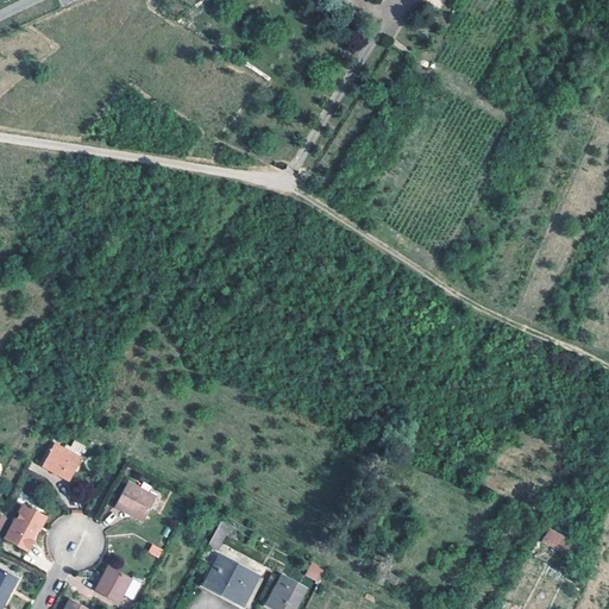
[(76,440),(73,446),(68,444),(66,447),(56,441),(43,465),(61,475),(62,472),(73,477),(83,458),(81,456),(87,446),(76,440)]
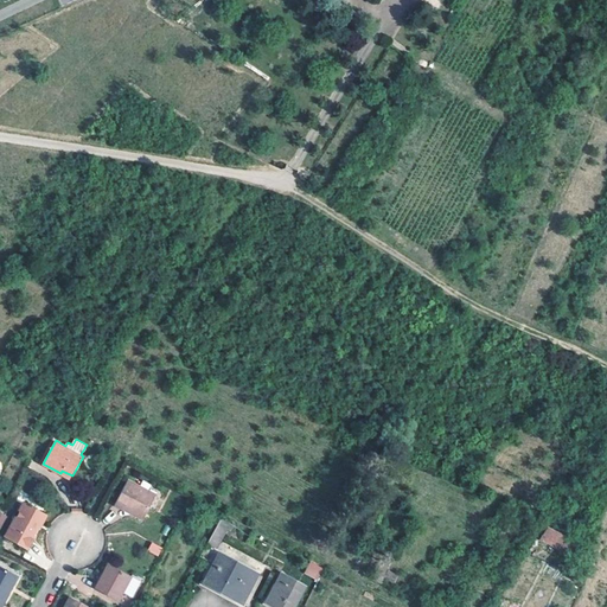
[(62,471),(61,473),(59,474),(70,480),(72,475),(62,471)]
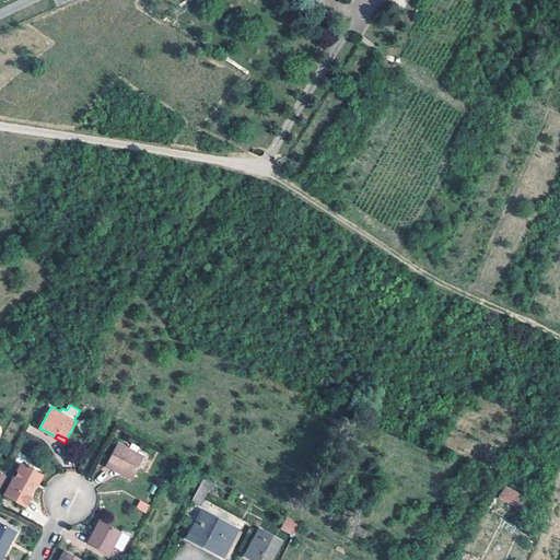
[(133,474),(143,454),(119,441),(107,463),(116,468),(117,465),(133,474)]
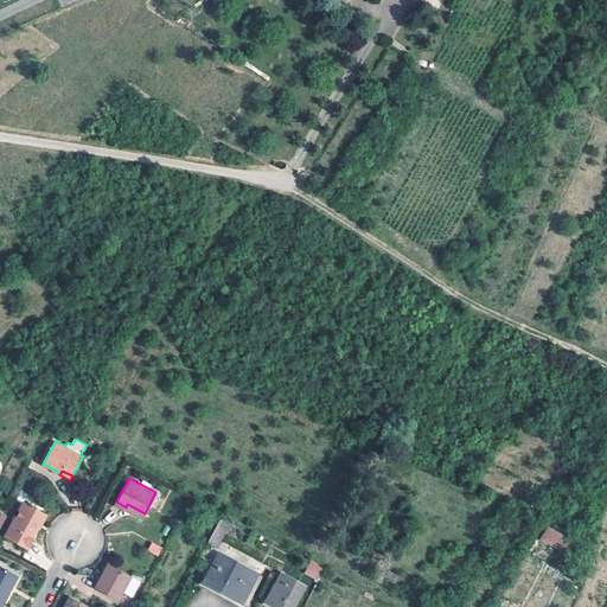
[(32,532),(43,512),(23,502),(18,511),(19,512),(6,536),(25,547),(30,544),(33,537),(32,534),(32,532)]
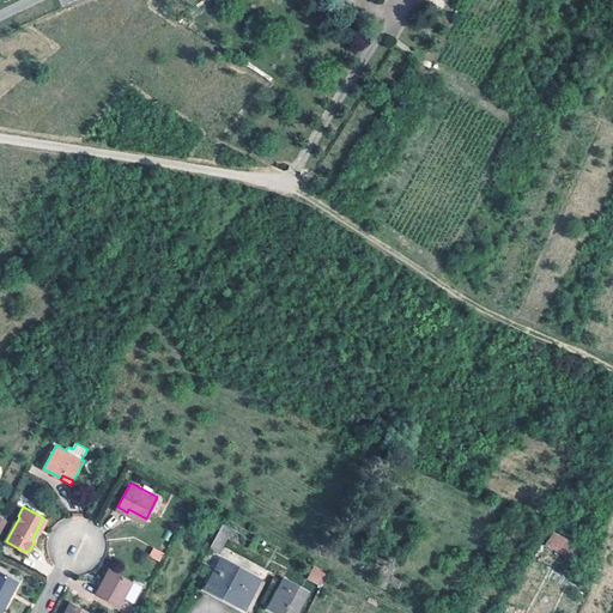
[(144,522),(146,519),(128,509),(127,513),(144,522)]
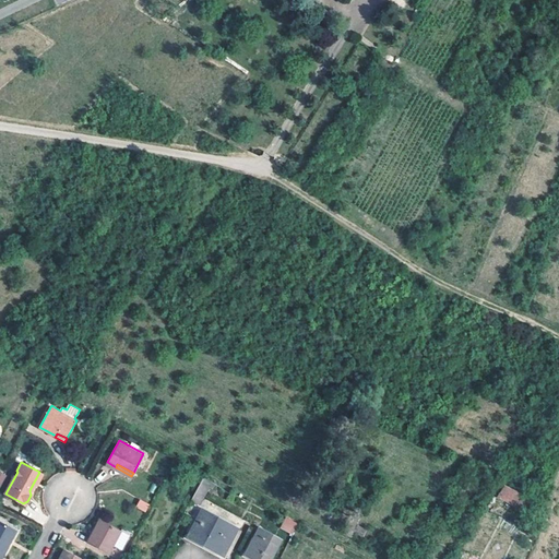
[(33,491),(43,474),(39,472),(30,490),(33,491)]
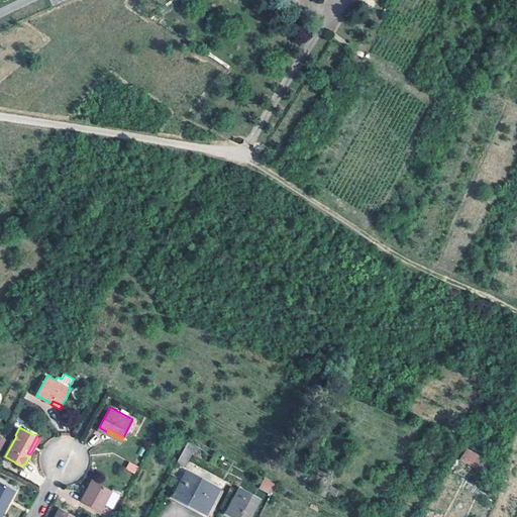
[(187,441),(178,463),(187,468),(196,445),(187,441)]
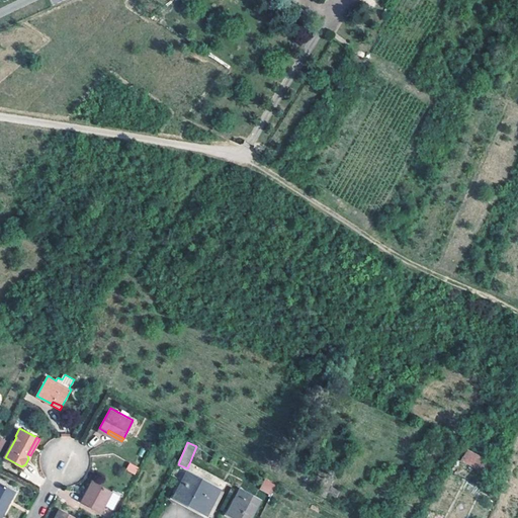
[(487,469),(490,462),(466,450),(463,456),(487,469)]
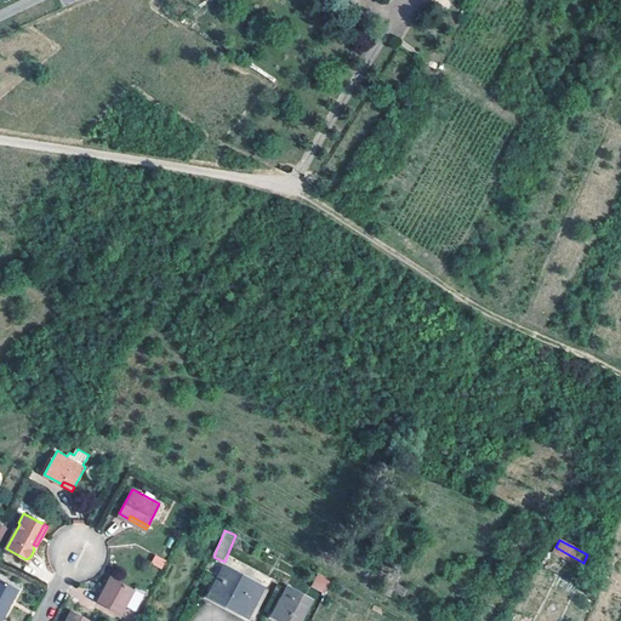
[(151,564),(163,569),(166,559),(154,554),(151,564)]
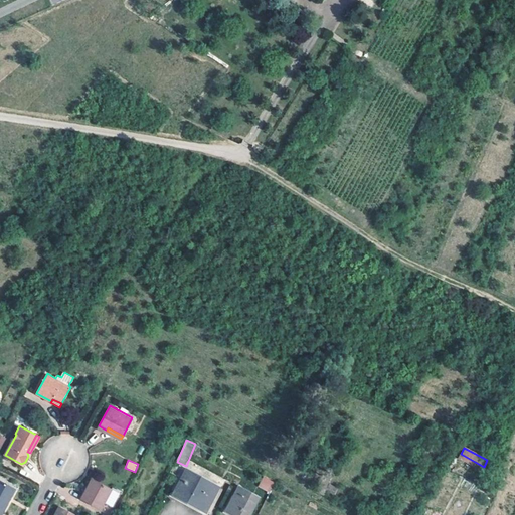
[(189,498),(176,491),(178,488),(189,468),(185,466),(170,493),(207,513),(223,485),(220,484),(208,508),(189,498)]
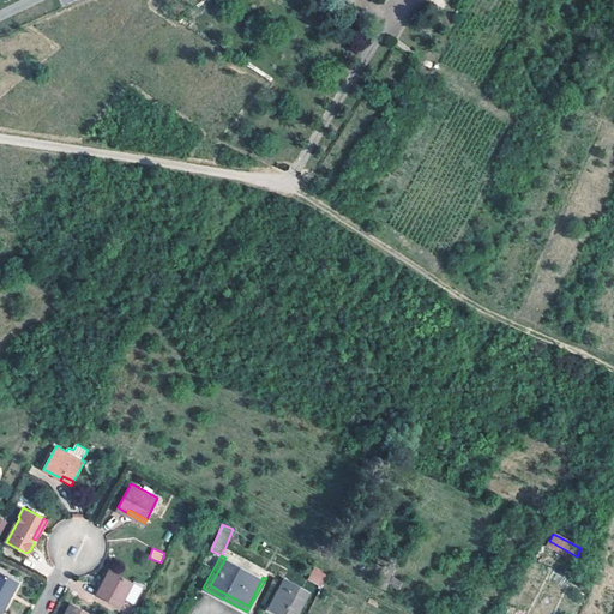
[(248,606),(263,577),(226,558),(212,582),(228,590),(226,594),(248,606)]
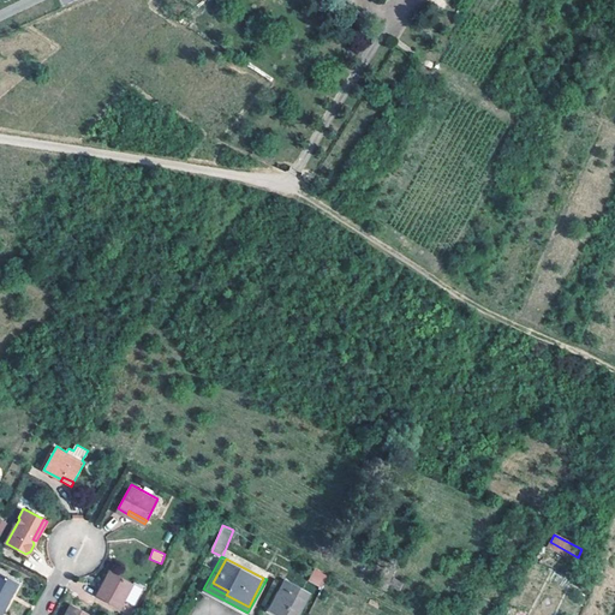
[(121,604),(135,580),(111,567),(97,592),(121,604)]
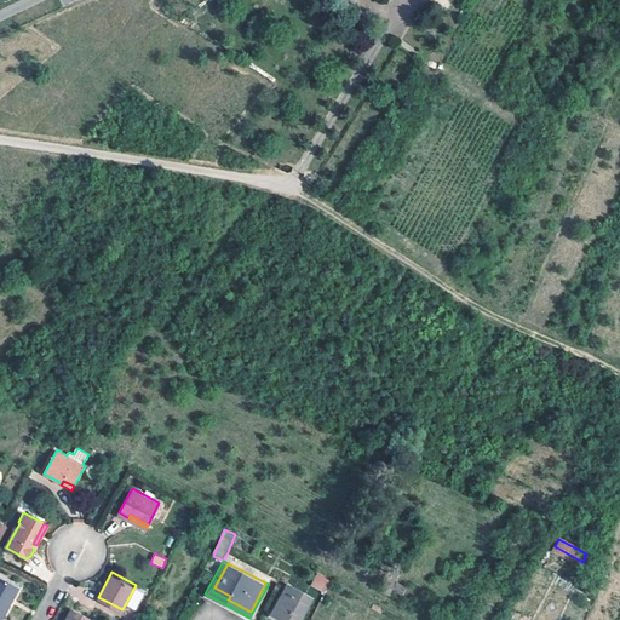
[(315,573),(311,587),(326,591),(329,578),(315,573)]
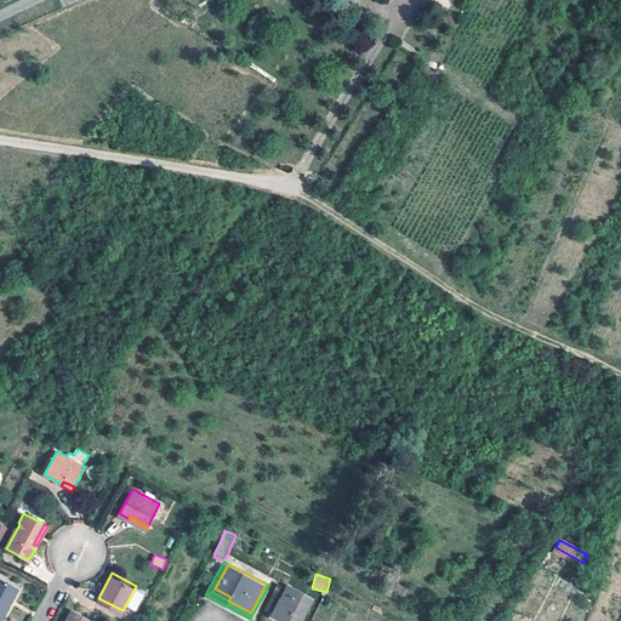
[(0,620),(1,620),(20,588),(0,577),(0,620)]
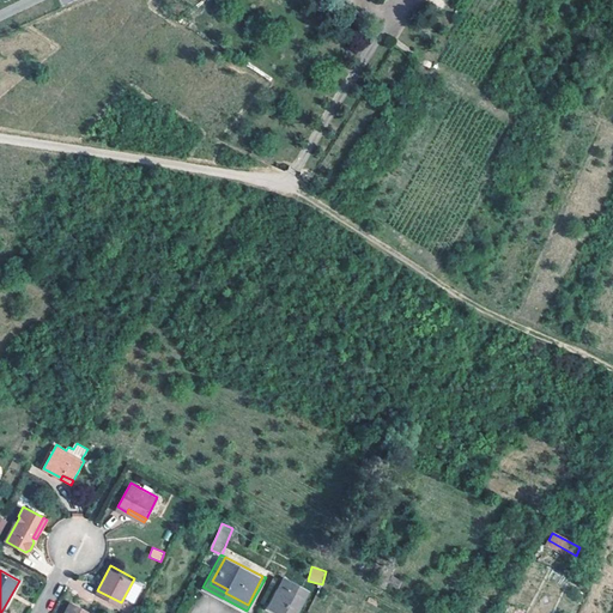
[(287,612),(273,605),(289,576),(285,575),(268,606),(281,612),(287,612)]
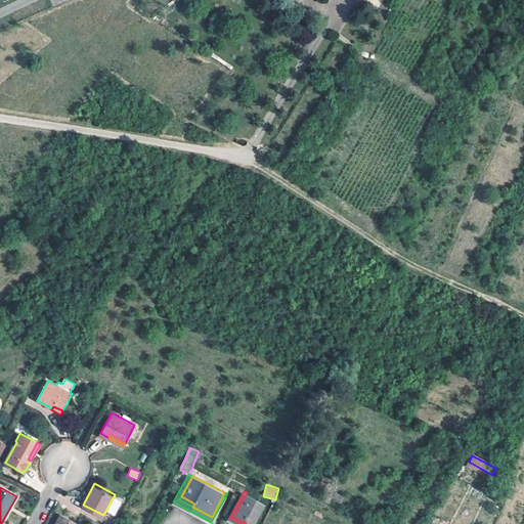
[(246,523),(254,523),(266,503),(247,492),(233,517),(246,523)]
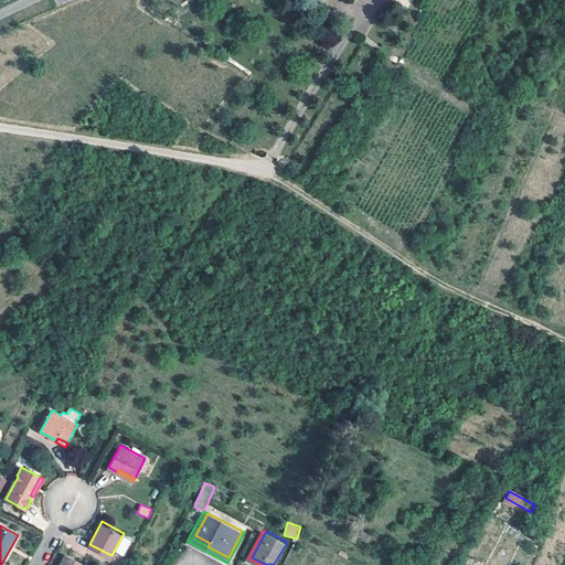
[(208,546),(210,543),(195,535),(193,539),(208,546)]
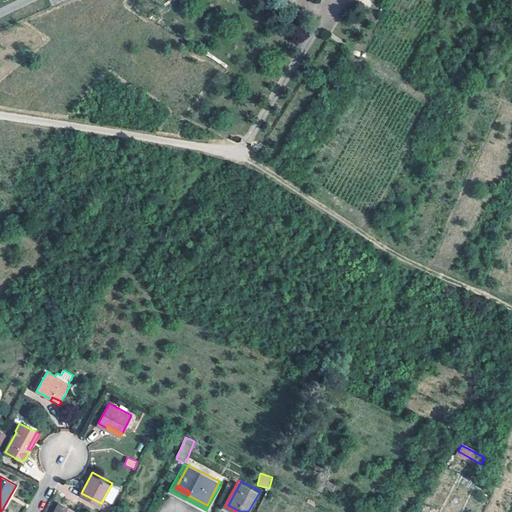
[(61,499),(53,511),(77,511),(79,509),(61,499)]
